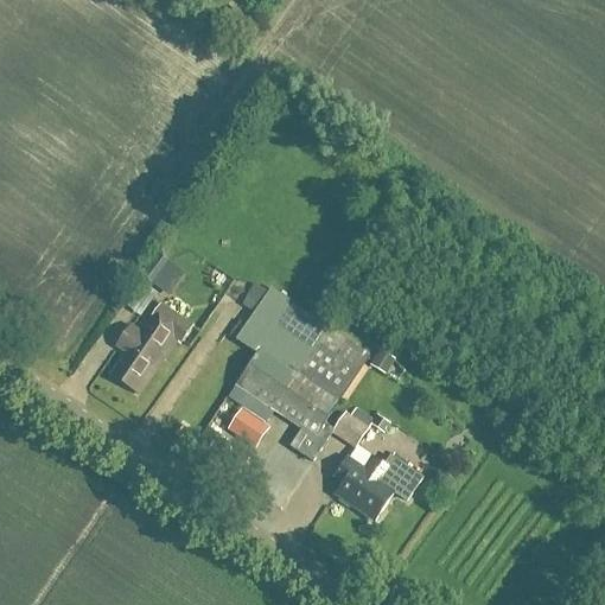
[(325,440),(314,433),(367,355),(268,290),(233,342),(253,355),(234,383),(300,428),(290,445),(311,460),(325,440)]
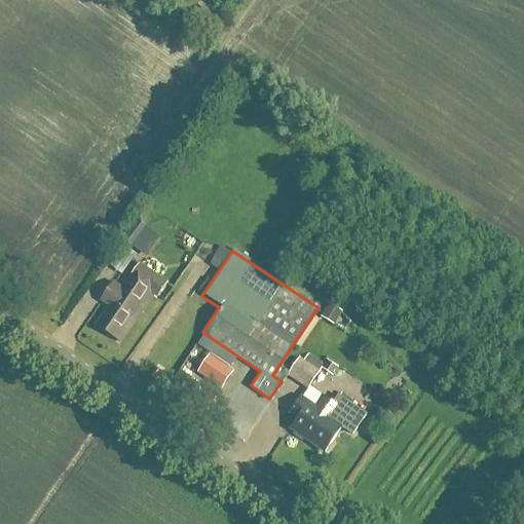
[(109,304),(96,323),(119,339),(151,292),(156,295),(165,281),(138,261),(128,276),(132,278),(123,290),(112,282),(101,298),(109,304)]
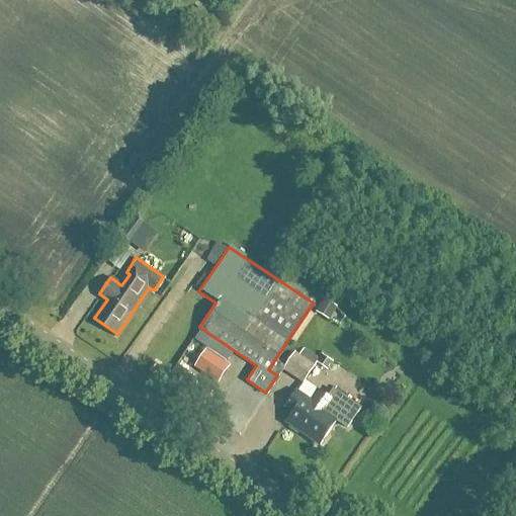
[(228,366),(204,350),(194,365),(218,381),(228,366)]
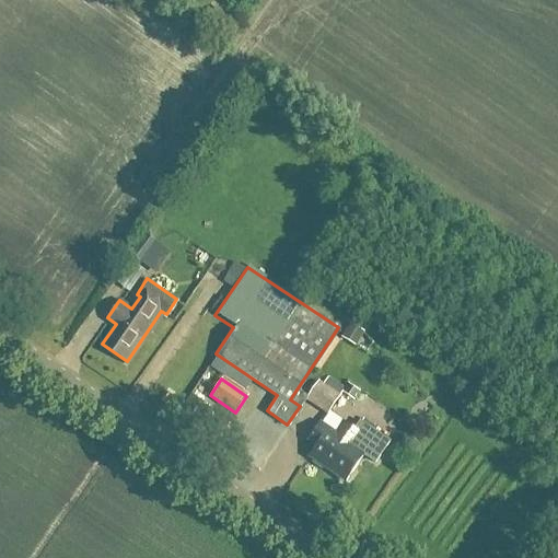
[(352,395),(359,386),(348,379),(343,388),(352,395)]
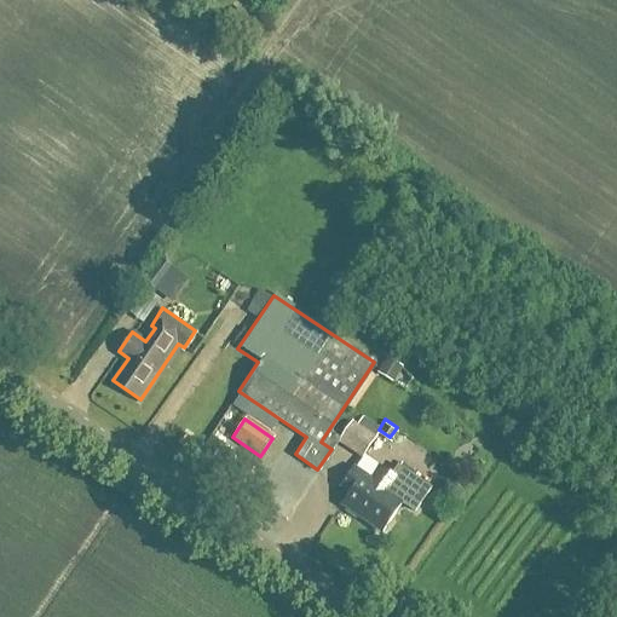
[(375,436),(351,420),(336,439),(362,456),(375,436)]
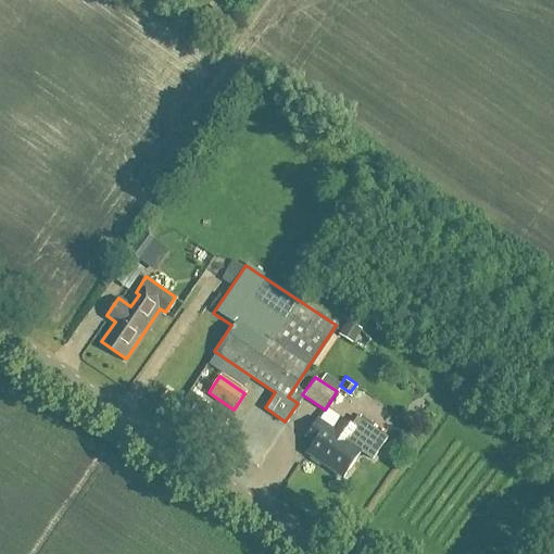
[(386,437),(356,416),(350,425),(340,417),(332,429),(316,418),(304,435),(313,441),(306,451),(342,476),(360,450),(370,457),(386,437)]
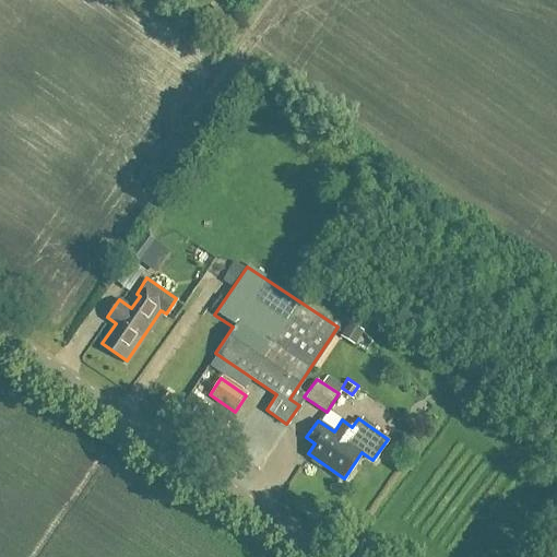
[(249,457),(262,469),(277,451),(264,439),(249,457)]
